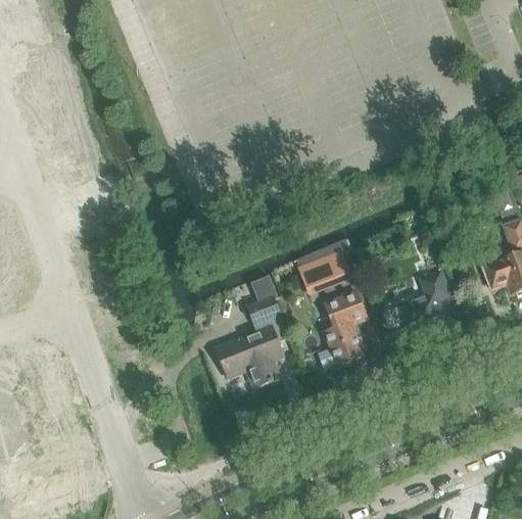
[(512,244),(516,253),(499,260),(495,250),(479,255),(491,288),(507,283),(511,294),(516,292),(517,295),(521,293),(521,217),(505,224),(512,244)]
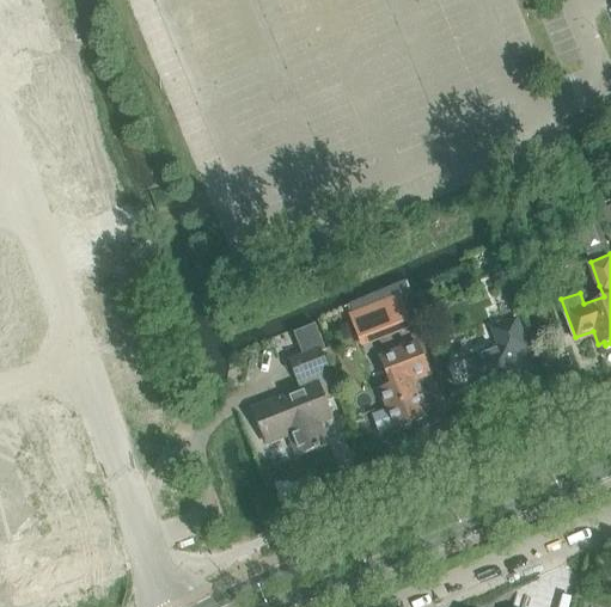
[(378,290),(347,302),(349,311),(399,292),(409,319),(420,316),(407,280),(378,290)]
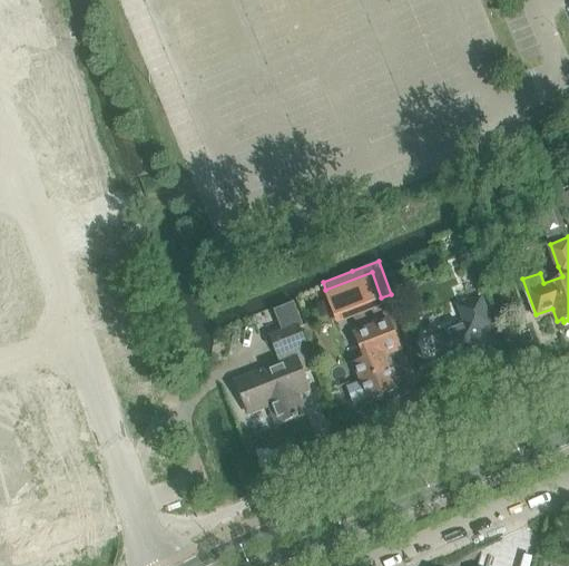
[(325,290),(324,290),(327,299),(340,294),(346,311),(381,298),(372,272),(325,290)]
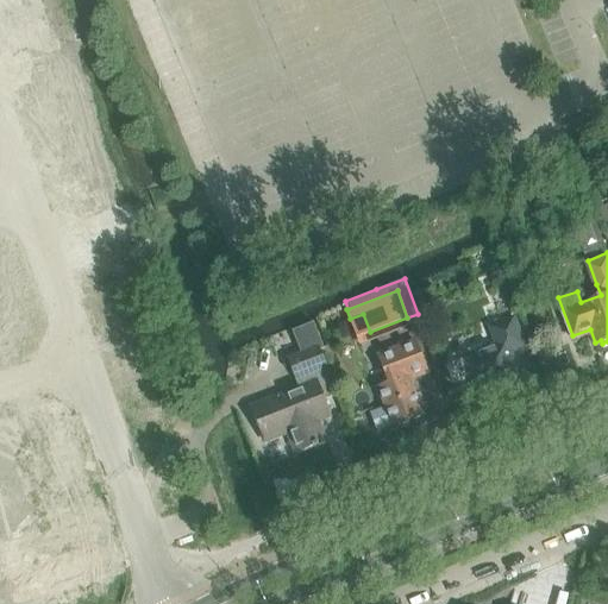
[(464,354),(465,357),(446,364),(452,379),(471,372),(478,391),(521,375),(511,348),(525,343),(514,314),(489,323),(496,341),(464,354)]
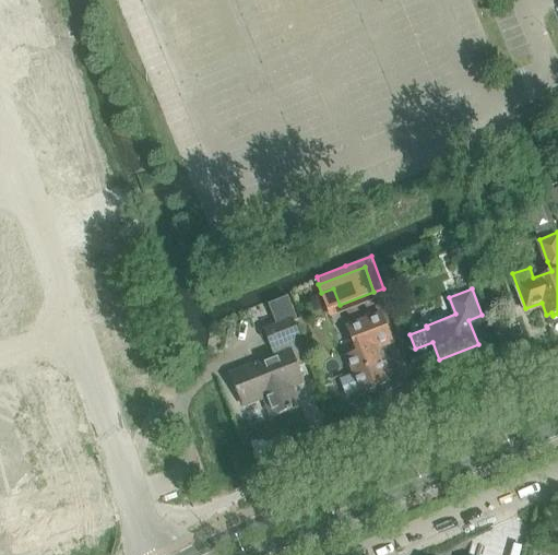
[(308,358),(295,326),(293,319),(298,317),(288,293),(271,299),(280,322),(264,328),(274,354),(230,372),(241,398),(264,389),(273,413),(295,404),(297,400),(289,379),(300,375),(296,363),(308,358)]
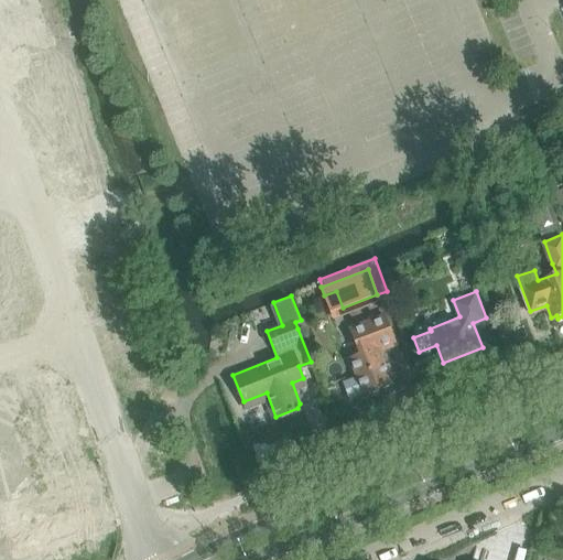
[(349,357),(357,375),(343,379),(349,396),(363,390),(364,392),(392,381),(379,347),(394,341),(385,312),(354,324),(350,325),(360,353),(349,357)]
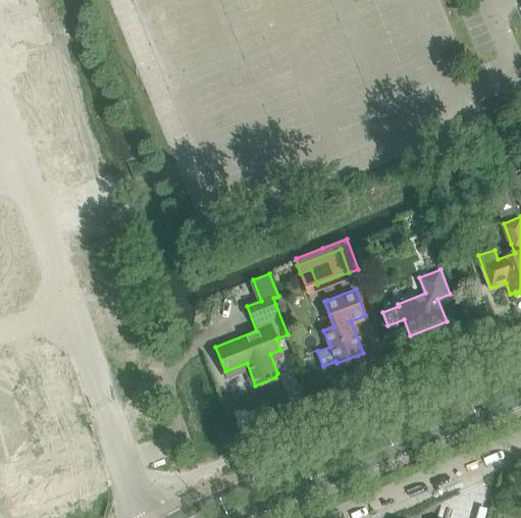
[(496,491),(493,502),(502,504),(504,494),(496,491)]
